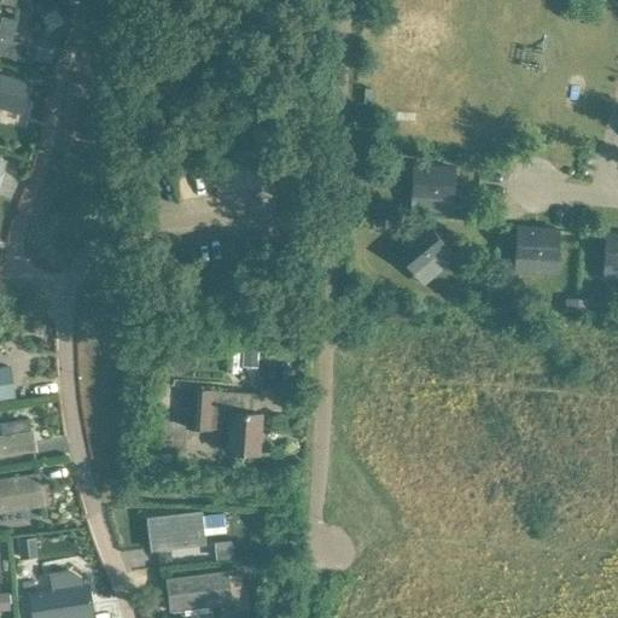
[(0,54),(31,63),(36,47),(12,41),(18,21),(1,16),(0,22),(0,54)]
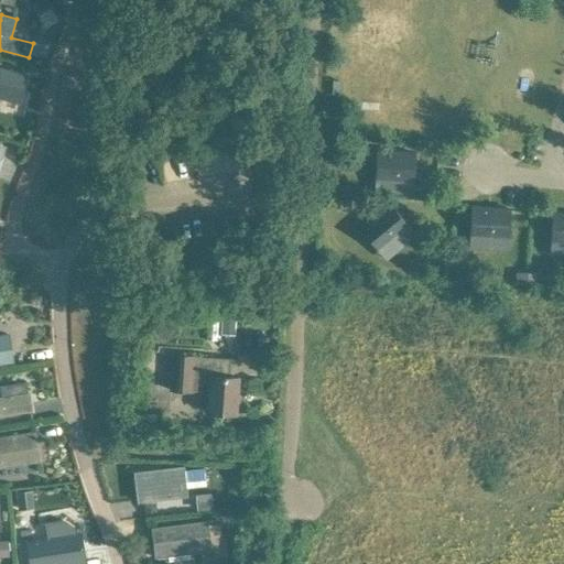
[(0,98),(18,104),(26,75),(0,67),(0,98)]
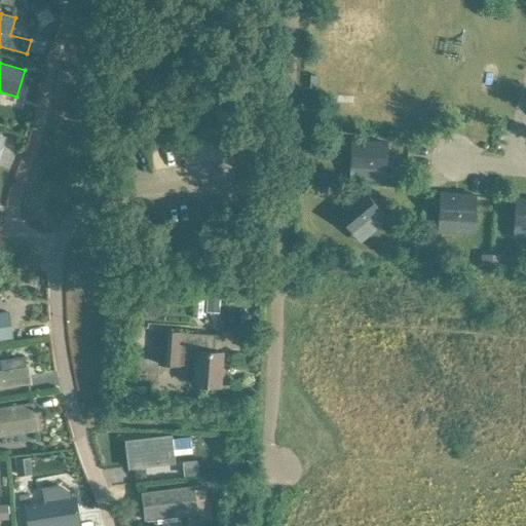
[(350,142),(349,168),(386,171),(387,143),(350,142)]
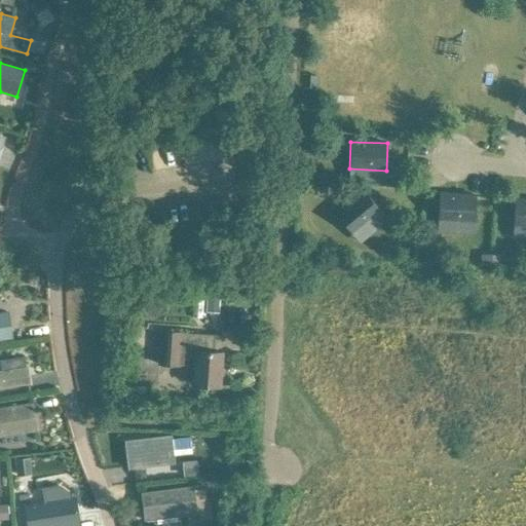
[(326,183),(327,173),(315,173),(314,183),(326,183)]
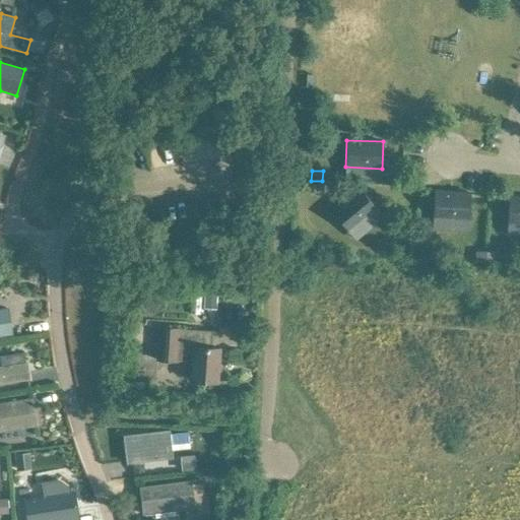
[(322,192),(322,181),(311,181),(311,191),(322,192)]
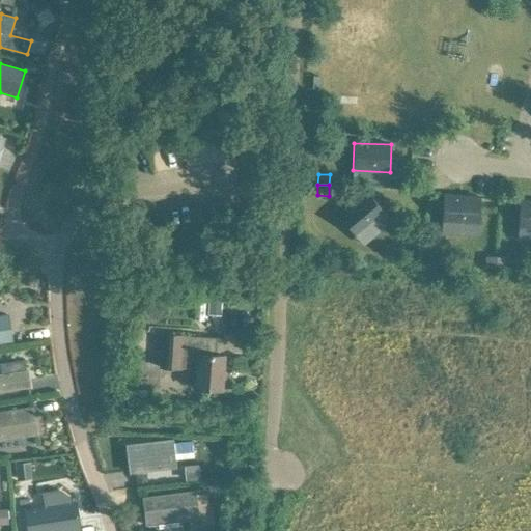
[(367,191),(338,215),(356,236),(385,213),(367,191)]
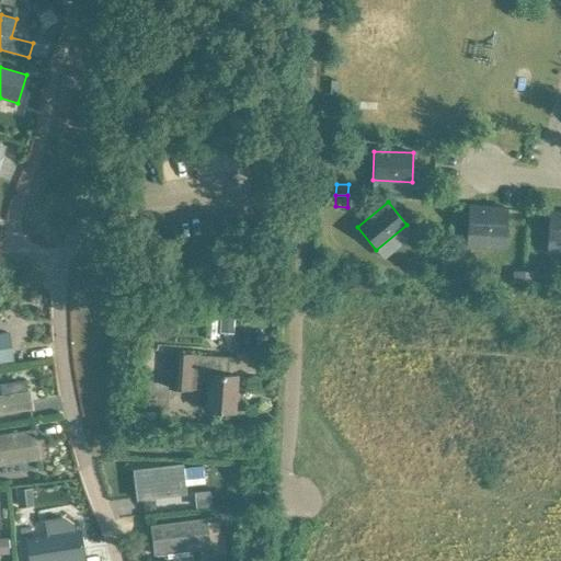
[(467,236),(506,238),(507,208),(469,206),(467,236)]
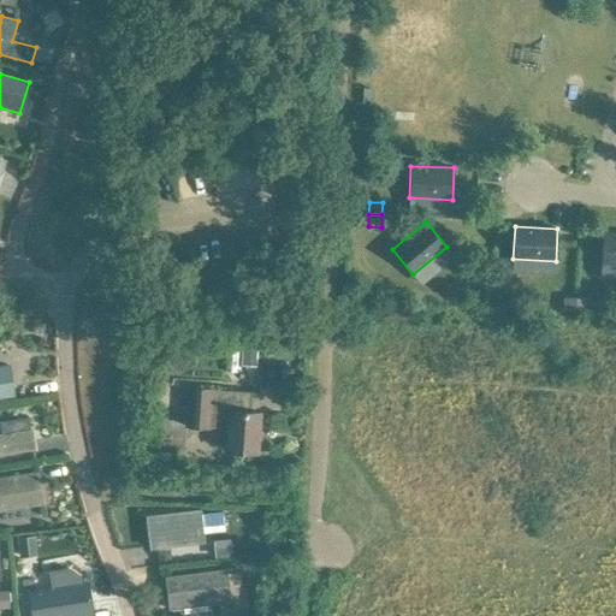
[(598,266),(615,266),(615,234),(600,234),(598,266)]
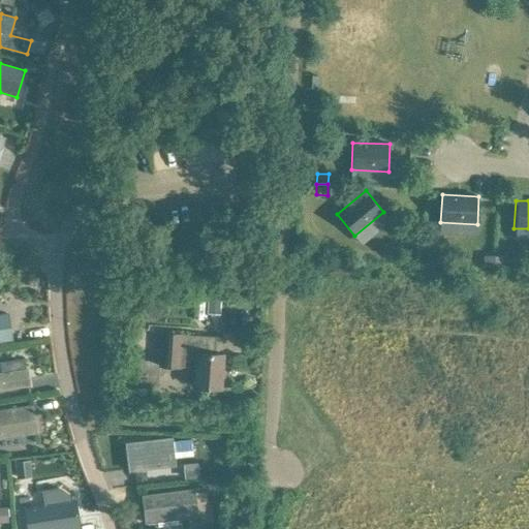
[(494,263),(494,253),(483,253),(483,263),(494,263)]
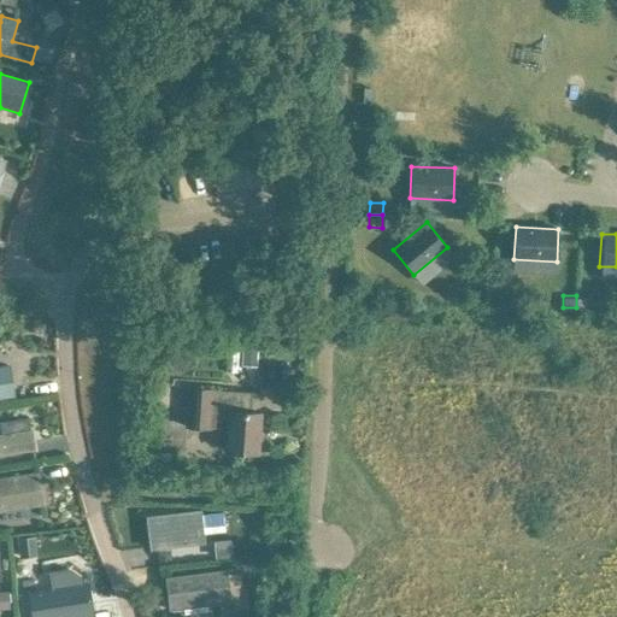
[(588,309),(589,297),(576,295),(576,307),(588,309)]
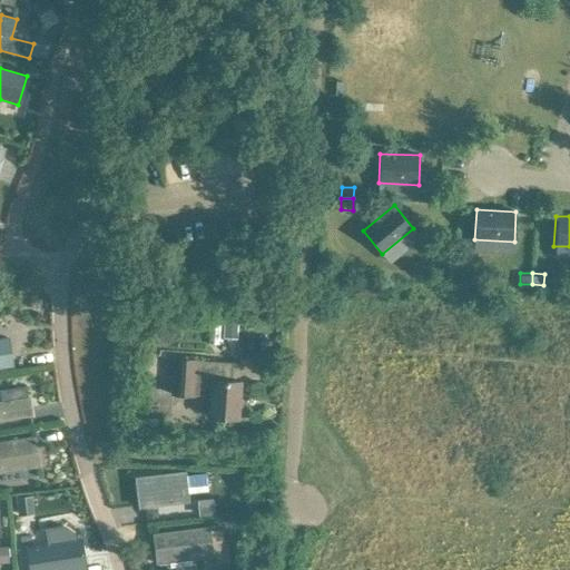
[(0,370),(15,367),(10,337),(0,338),(0,370)]
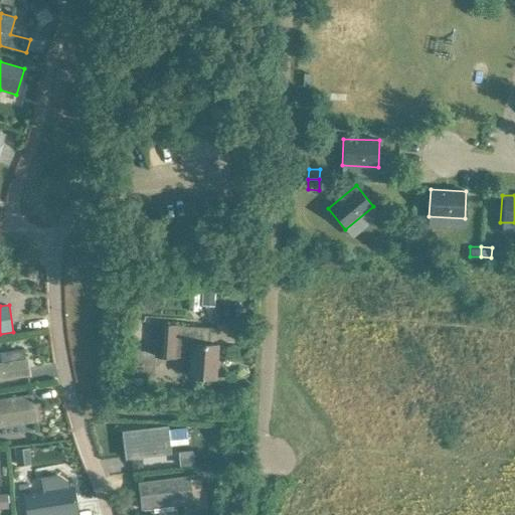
[(158,324),(157,344),(156,356),(175,357),(190,358),(189,376),(215,377),(217,344),(209,344),(210,327),(158,324)]
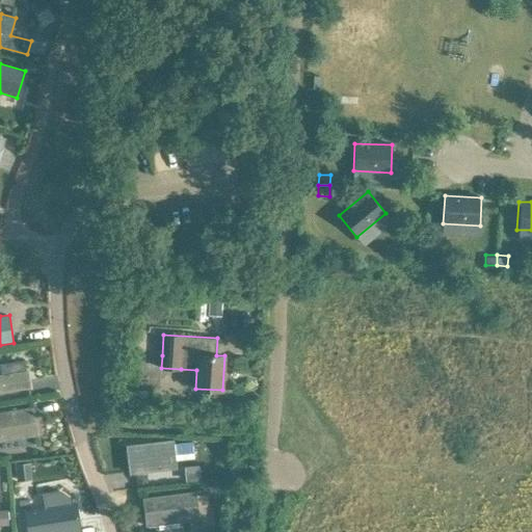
[(0,392),(31,388),(28,370),(0,374),(0,392)]
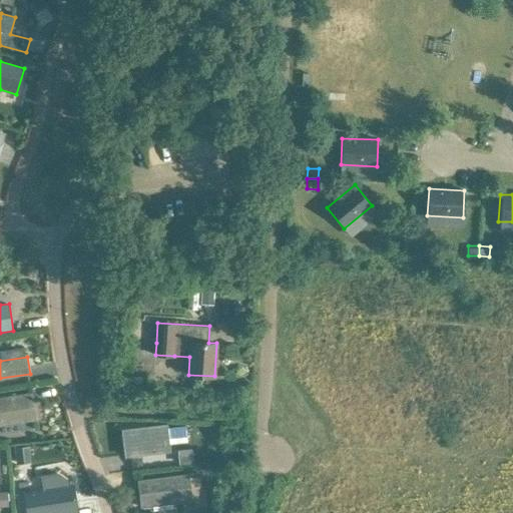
[(0,425),(37,421),(33,393),(0,397),(0,425)]
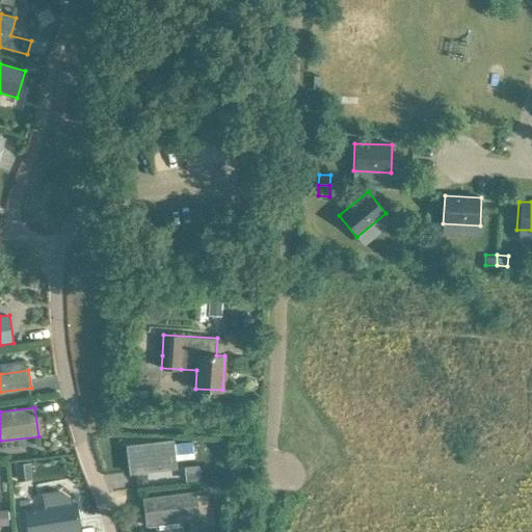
[(175,443),(175,440),(128,445),(131,473),(178,468),(177,459),(175,443)]
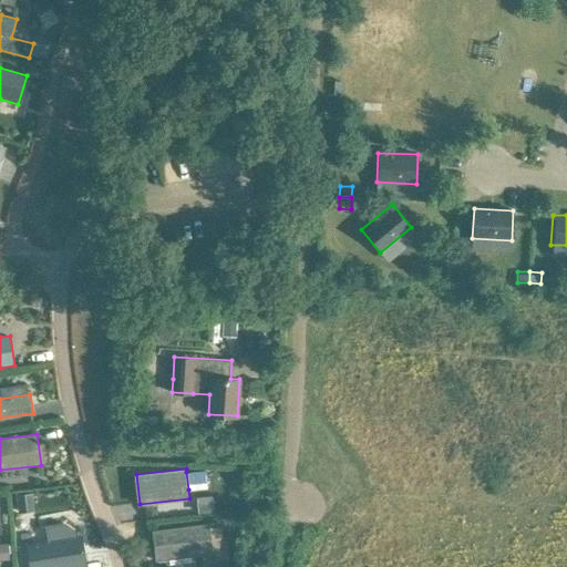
[(212,555),(208,524),(152,531),(155,562),(212,555)]
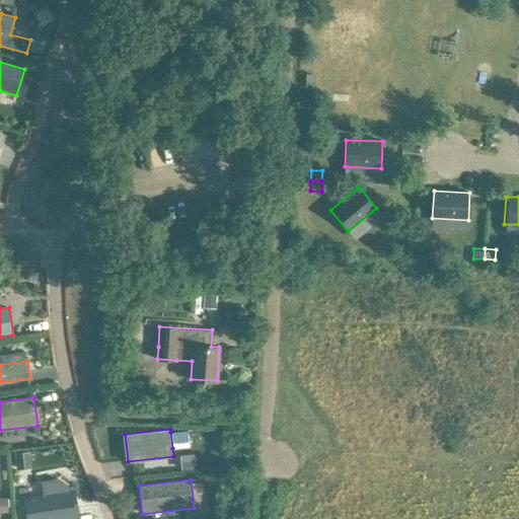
[(74,518),(79,518),(75,491),(23,499),(26,518),(74,518)]
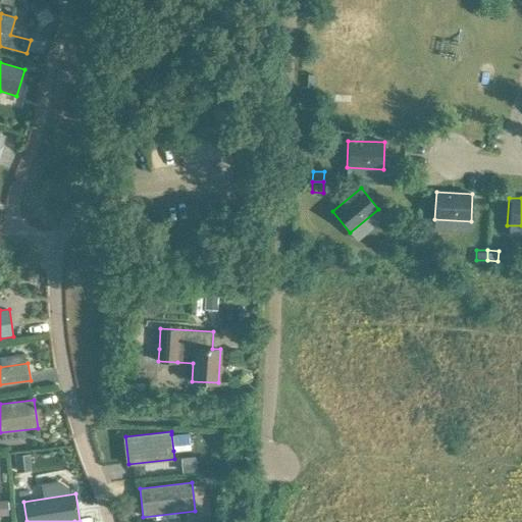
[(226,521),(226,513),(206,514),(205,521),(226,521)]
